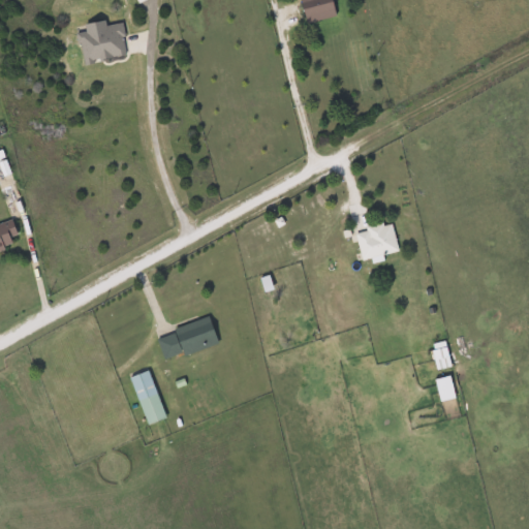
[(304,25),(298,0),(330,0),(334,18),(304,25)]
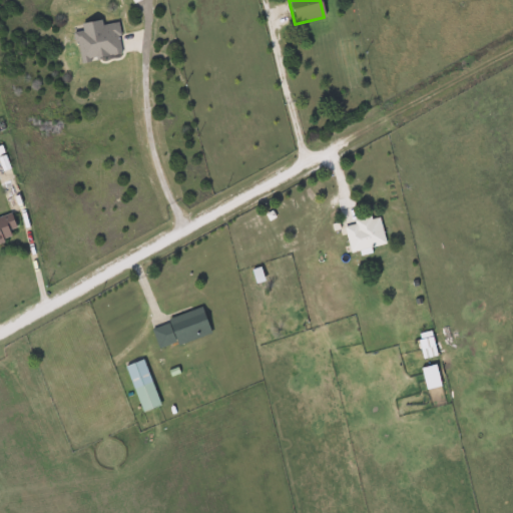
[(16,229),(9,232),(11,239),(0,242),(0,217),(11,214),(16,229)]
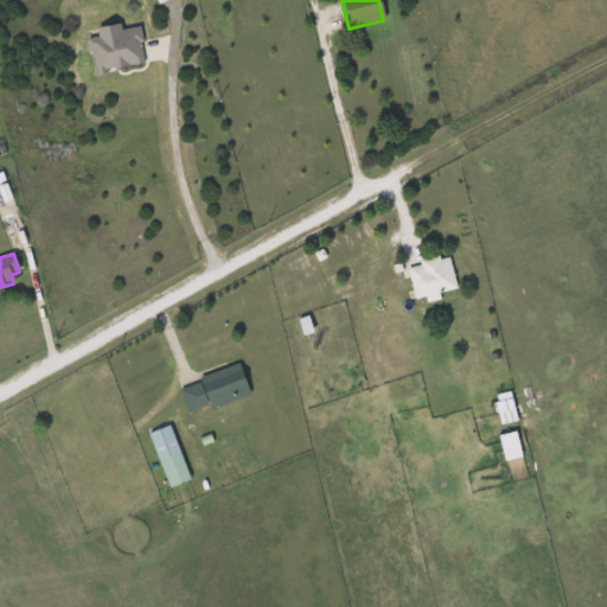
[(455,288),(414,299),(407,272),(448,261),(455,288)]
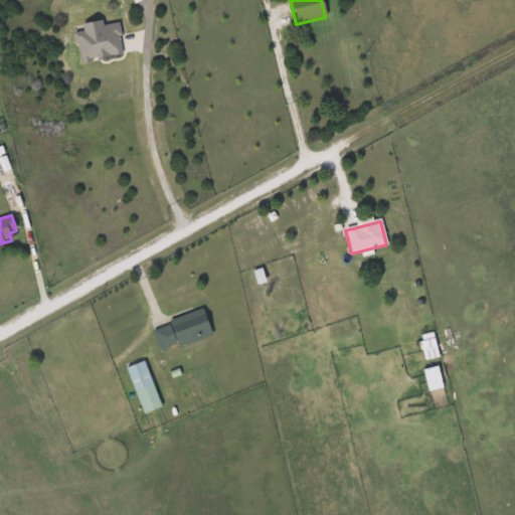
[(210,335),(159,352),(151,328),(202,311),(210,335)]
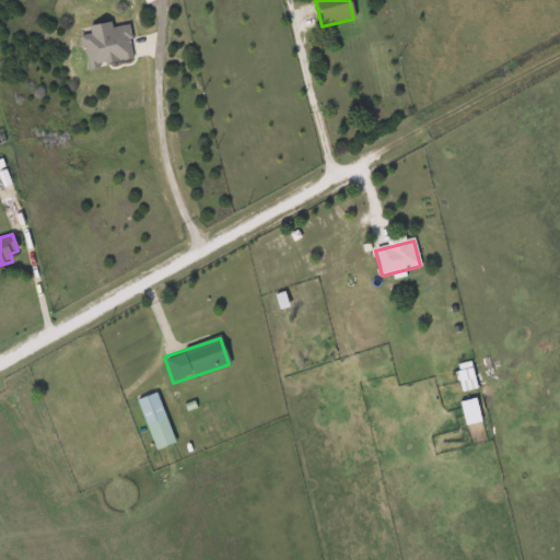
[(476,388),(462,393),(454,366),(469,362),(476,388)]
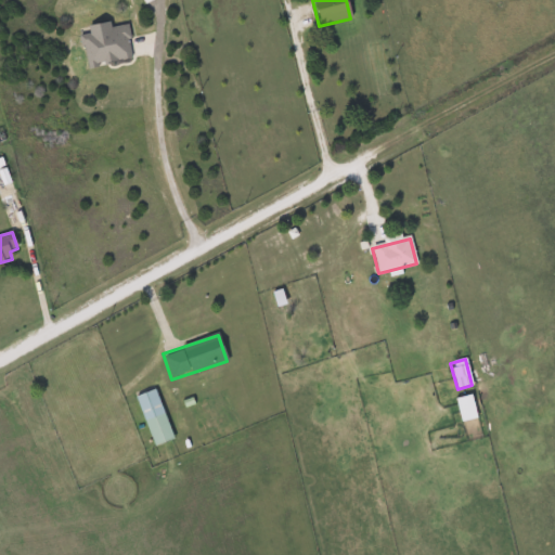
[(155,390),(171,440),(152,447),(136,396),(155,390)]
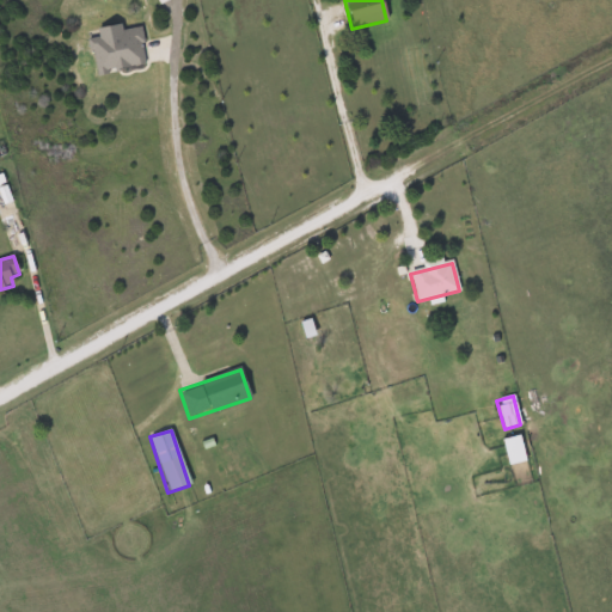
[(524,463),(507,465),(502,439),(520,436),(524,463)]
